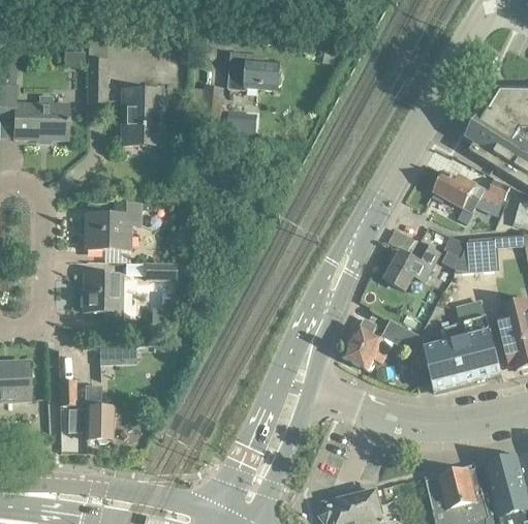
[(88,57),(88,59),(88,72),(88,101),(109,101),(109,58),(109,57),(106,57),(106,41),(88,41),(88,57)]
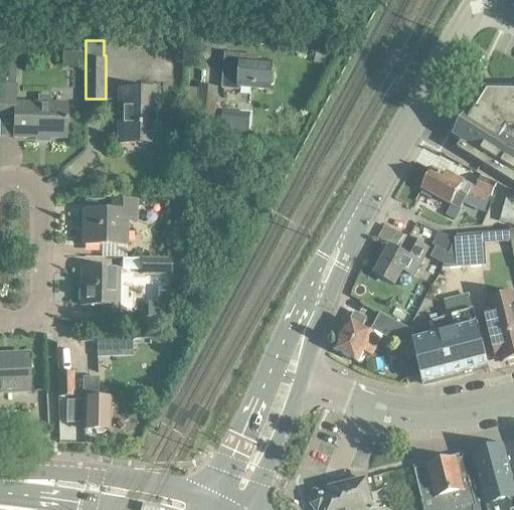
[(329,48),(318,46),(316,57),(327,59),(329,48)]
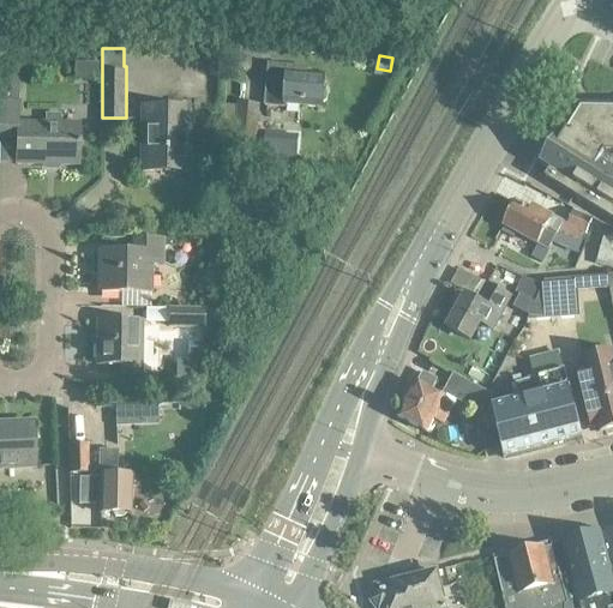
[(270,61),(265,103),(287,106),(287,102),(323,106),(325,73),(290,70),(292,64),(270,61)]
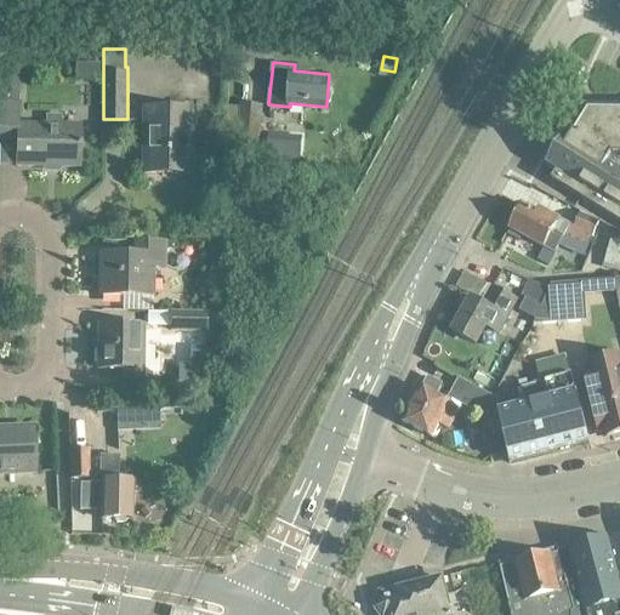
[(0,136),(18,137),(17,160),(17,161),(80,163),(80,120),(62,120),(62,110),(46,110),(46,120),(18,120),(18,98),(20,69),(17,69),(0,67),(0,136)]
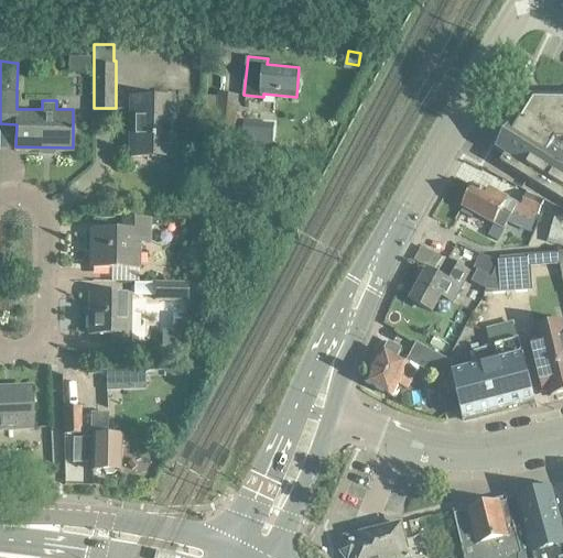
[(217,120),(236,121),(238,88),(219,87),(217,120)]
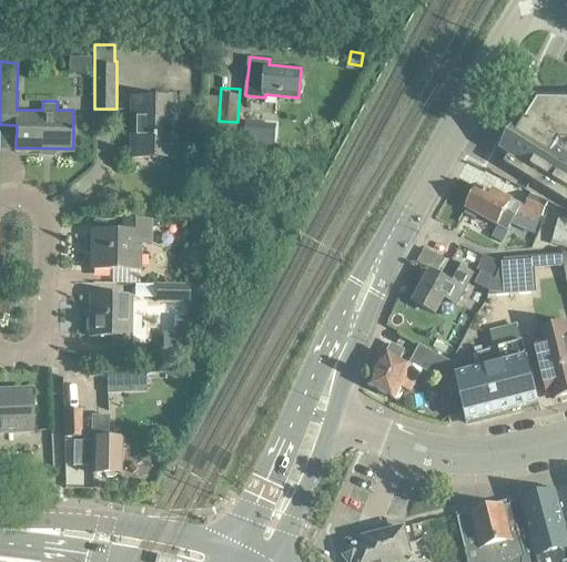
[(566,95),(535,96),(518,124),(516,122),(515,124),(517,125),(503,149),(500,147),(499,149),(508,154),(505,161),(566,198),(566,95)]
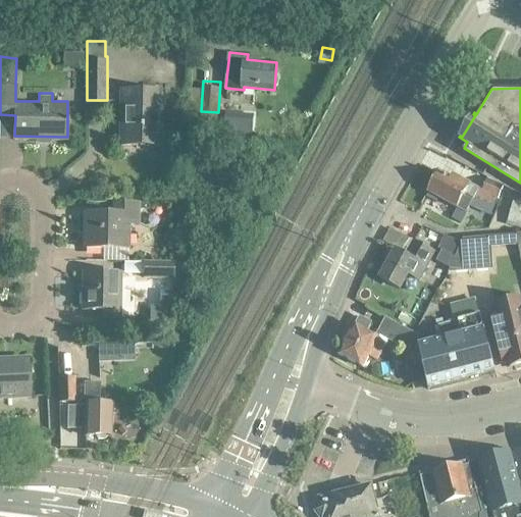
[(122,90),(121,114),(125,114),(125,143),(160,143),(160,90),(122,90)]
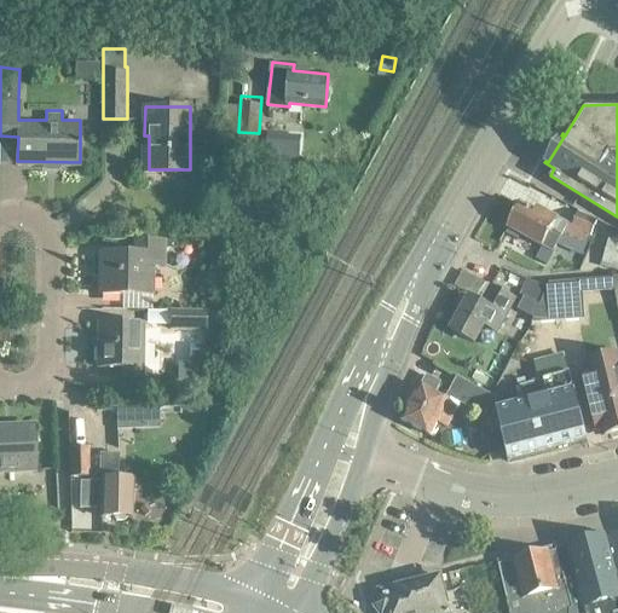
[(521,201),(508,224),(544,242),(553,226),(562,232),(570,219),(559,214),(561,209),(547,202),(544,206),(537,202),(535,208),(521,201)]
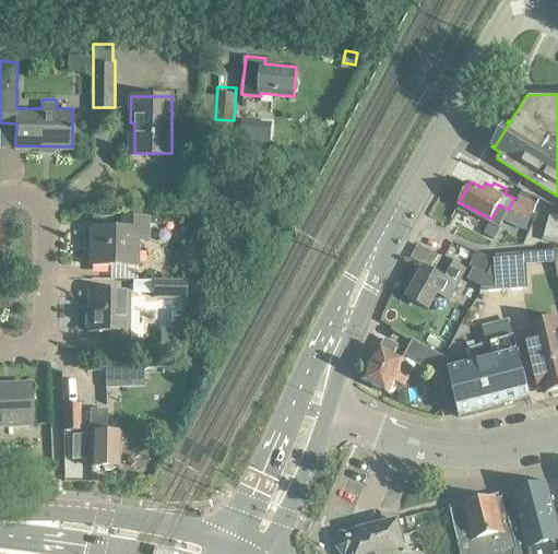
[(523,188),(517,203),(534,210),(539,196),(523,188)]
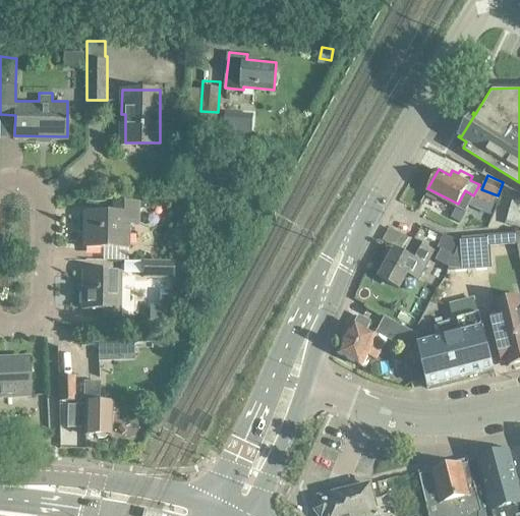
[(165,197),(165,182),(127,181),(126,196),(165,197)]
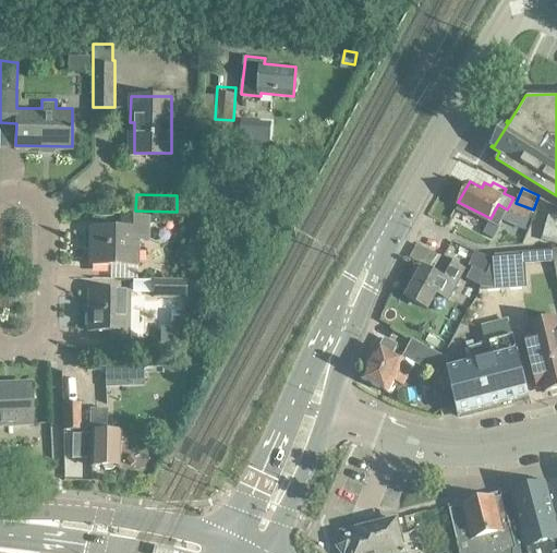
[(556,214),(546,212),(542,235),(556,238),(556,214)]
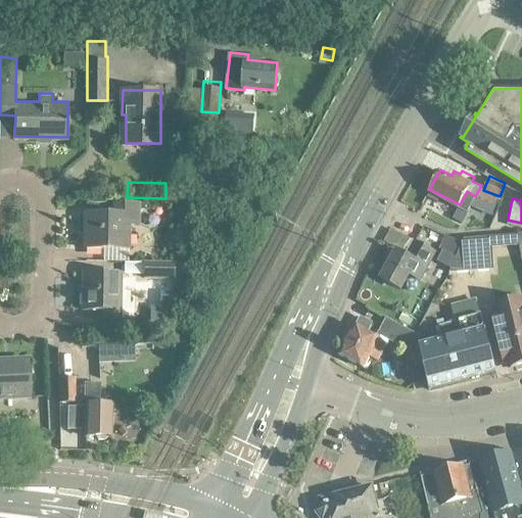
[(85,216),(81,216),(80,230),(85,230),(85,246),(129,247),(129,223),(139,223),(139,200),(114,200),(114,212),(85,212),(85,216)]
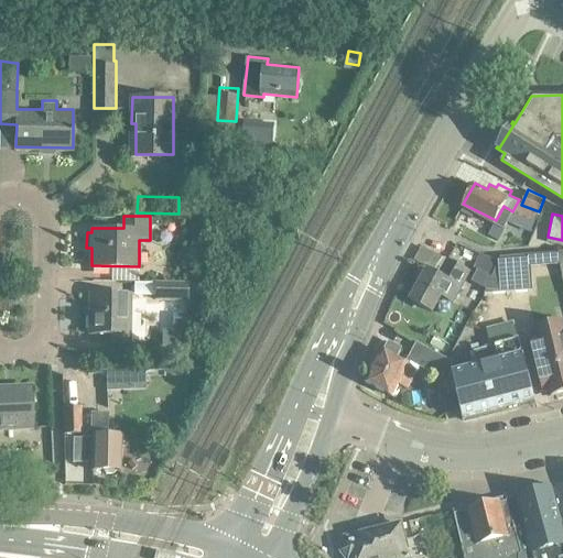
[(562,258),(561,251),(511,254),(517,287),(534,286),(532,260),(562,258)]
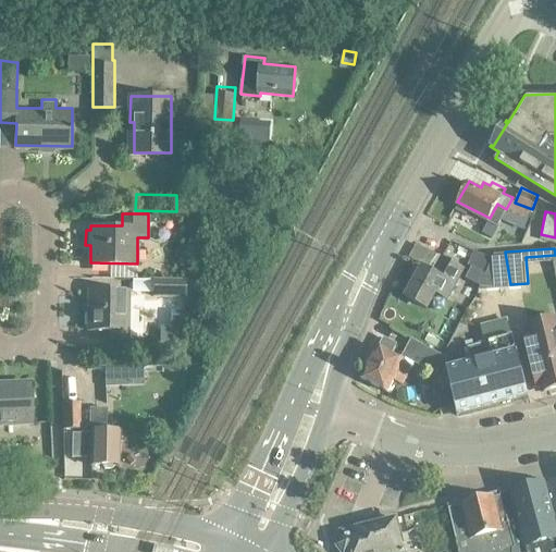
[(483,267),(479,279),(477,281),(478,287),(510,284),(505,252),(491,253),(483,267)]
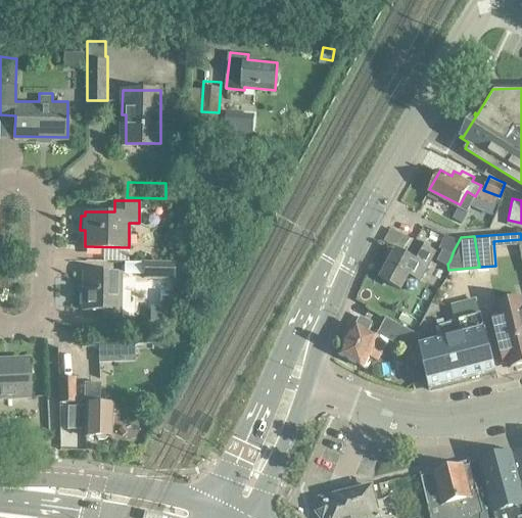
[(397,247),(382,276),(401,286),(411,272),(421,278),(437,249),(417,239),(409,253),(397,247)]
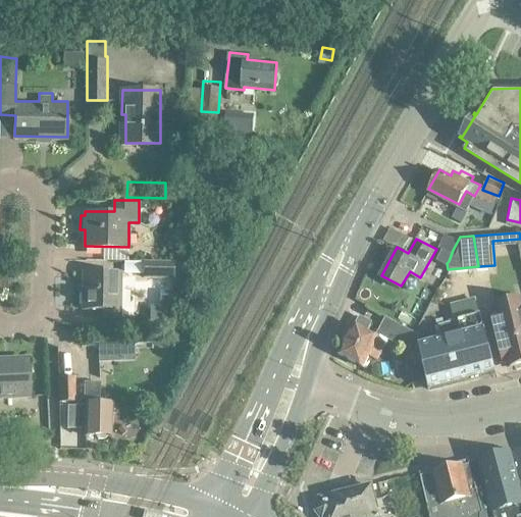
[(144,272),(174,273),(174,256),(144,255),(144,272)]
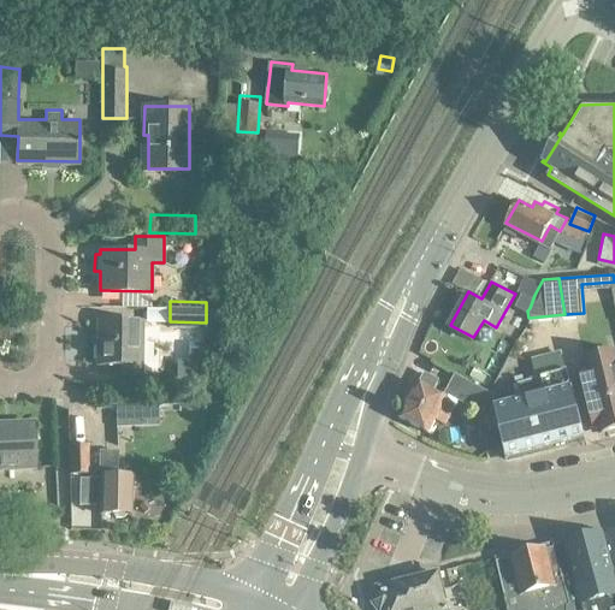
[(99,319),(99,362),(124,362),(124,374),(142,375),(142,319),(99,319)]
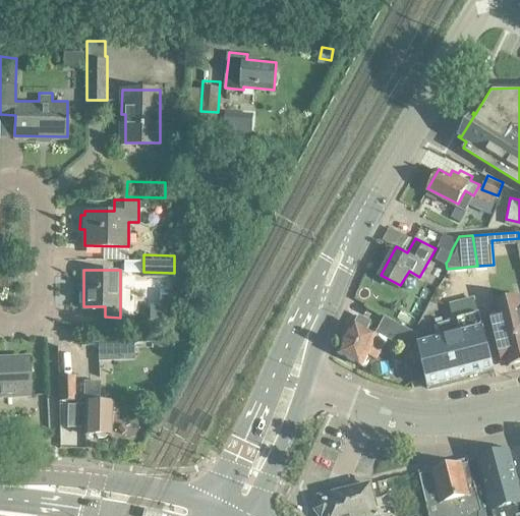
[(498,310),(490,312),(501,357),(509,355),(511,364),(515,363),(516,366),(519,364),(519,294),(496,300),(498,310)]
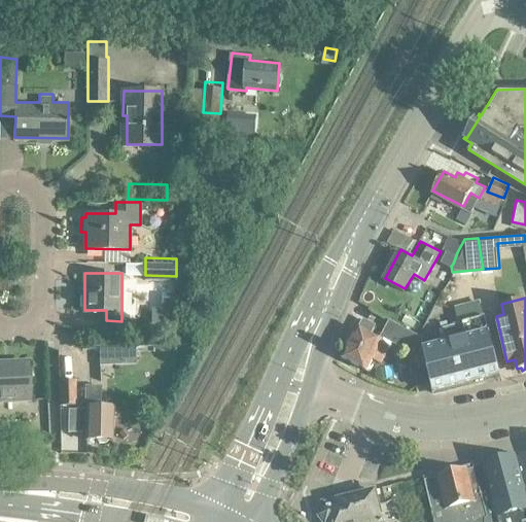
[(448,342),(425,348),(429,364),(435,389),(501,372),(497,355),(487,322),(487,317),(482,299),(454,306),(458,322),(444,326),(448,342)]
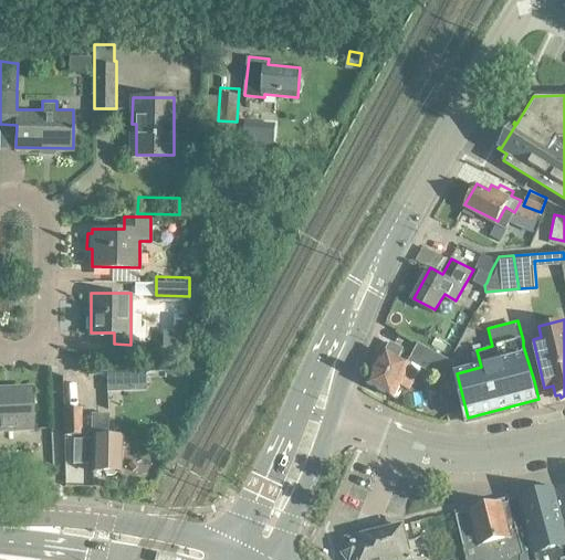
[(405,377),(414,381),(420,368),(399,357),(405,346),(391,339),(386,350),(385,349),(368,380),(395,394),(401,383),(405,377)]
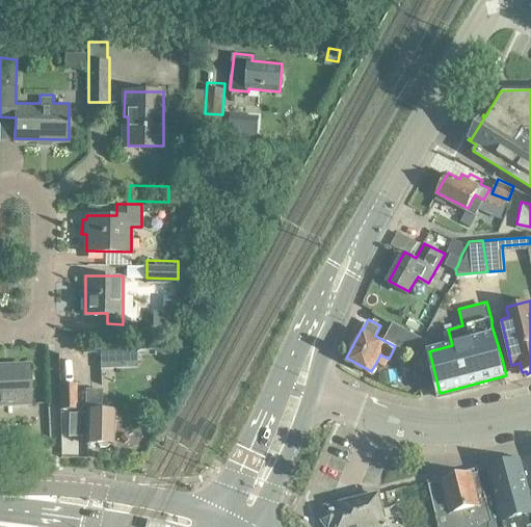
[(433,368),(429,351),(426,337),(425,338),(396,322),(387,339),(414,353),(418,371),(433,368)]
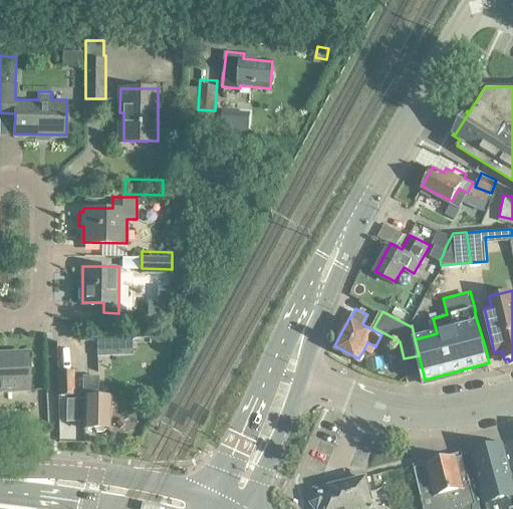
[(133,334),(96,336),(96,338),(97,353),(133,351),(133,336),(133,334)]
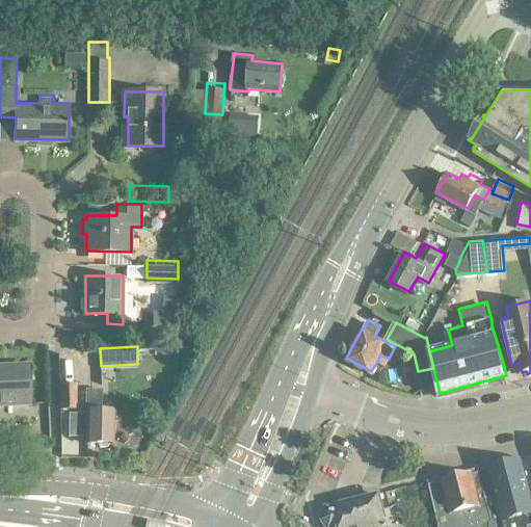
[(380,354),(377,361),(385,365),(389,359),(380,354)]
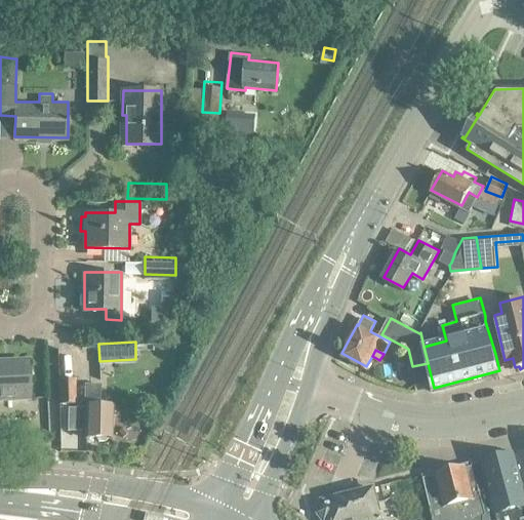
[(0,397),(30,397),(28,361),(0,361),(0,397)]
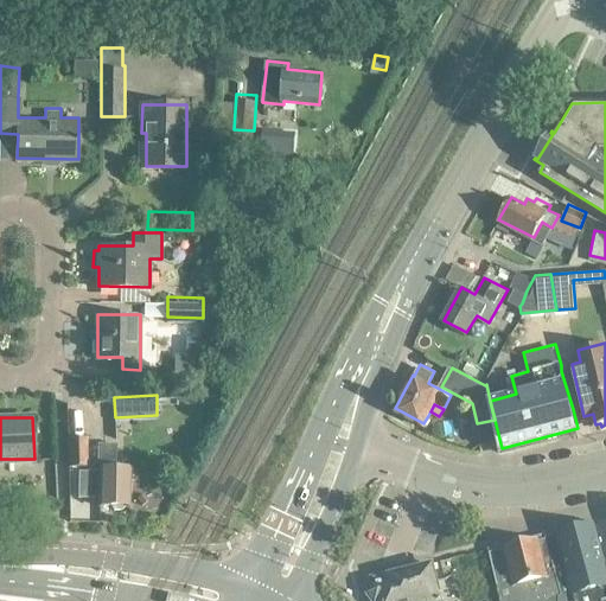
[(88,436),(68,436),(68,465),(88,465),(88,436)]
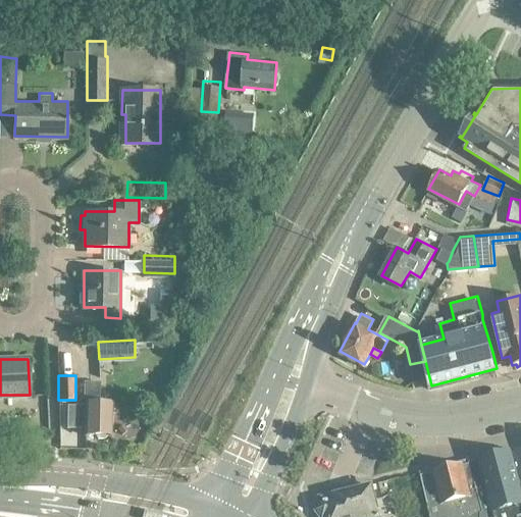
[(84,400),(87,400),(85,432),(109,433),(110,403),(109,403),(109,395),(101,395),(101,379),(84,379),(84,400)]
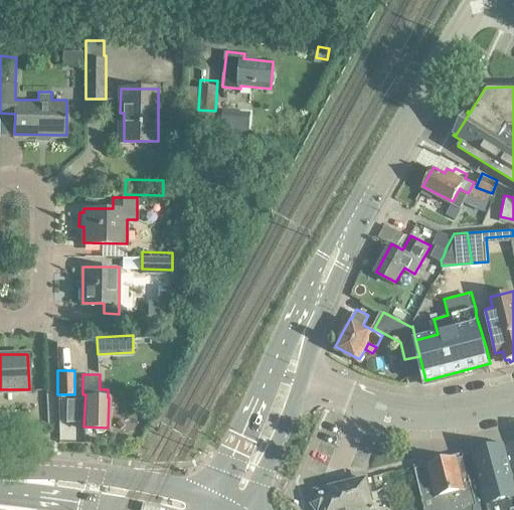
[(473,509),(513,509),(513,475),(513,472),(505,444),(465,455),(464,453),(463,453),(475,500),(473,499),(473,509)]
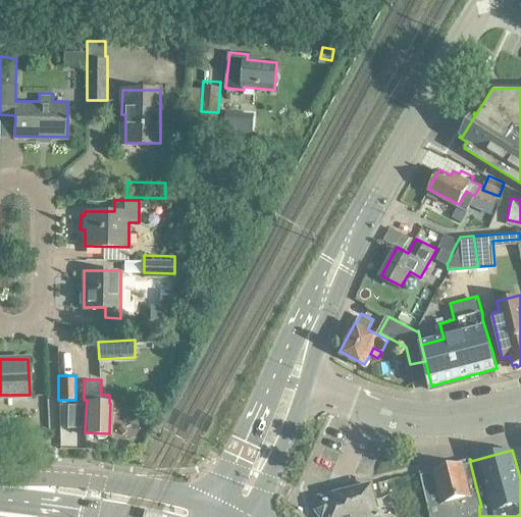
[(481,507),(469,459),(421,471),(429,504),(432,516),(479,516),(479,506),(481,507)]
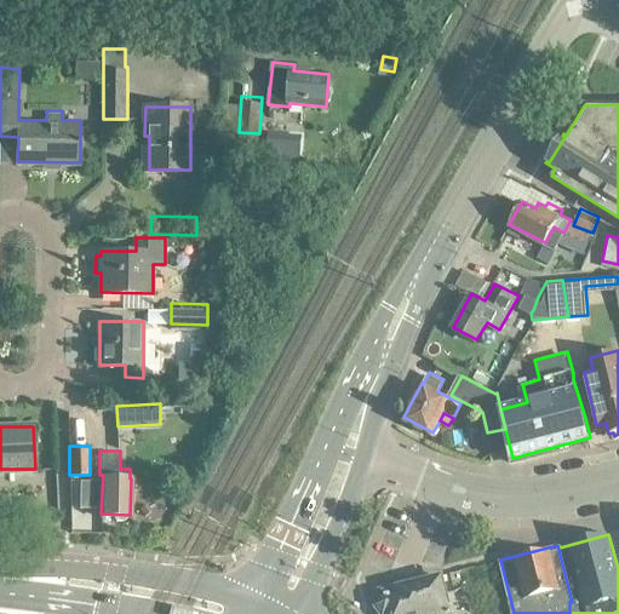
[(452,613),(442,574),(414,581),(424,613),(452,613)]
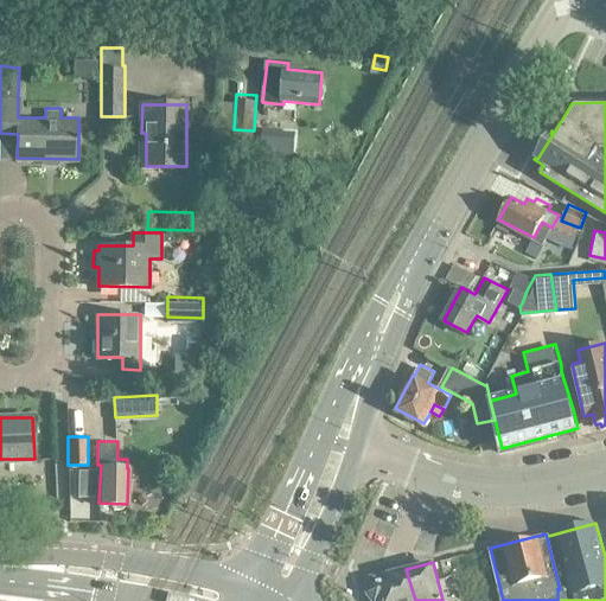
[(415,600),(406,569),(370,579),(368,592),(375,600),(415,600)]
